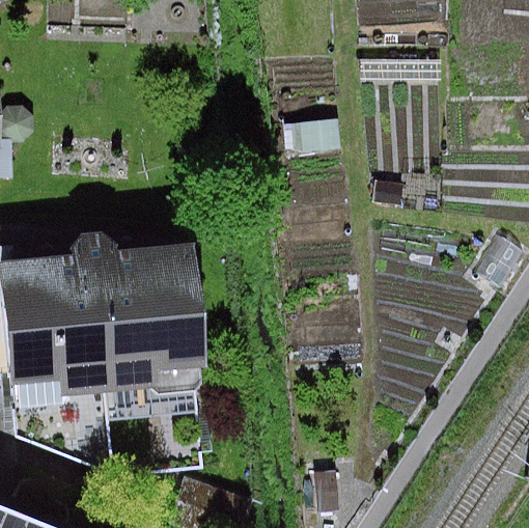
[(413,31),(398,32),(398,43),(414,42),(413,31)]
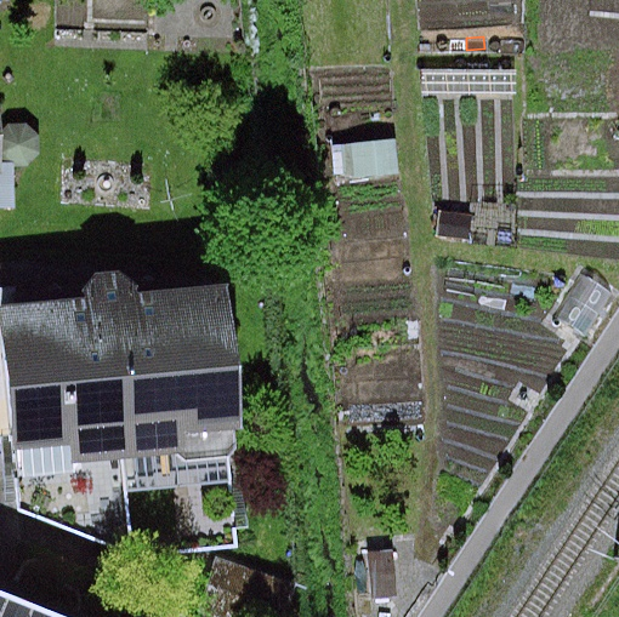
[(444,55),(444,40),(418,39),(416,53),(444,55)]
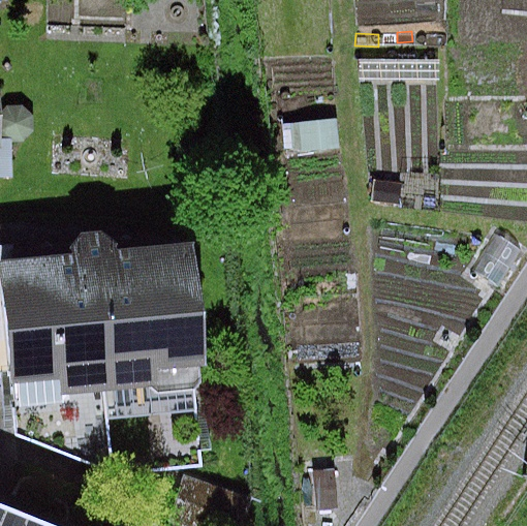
[(435,59),(359,60),(359,82),(435,81),(435,59)]
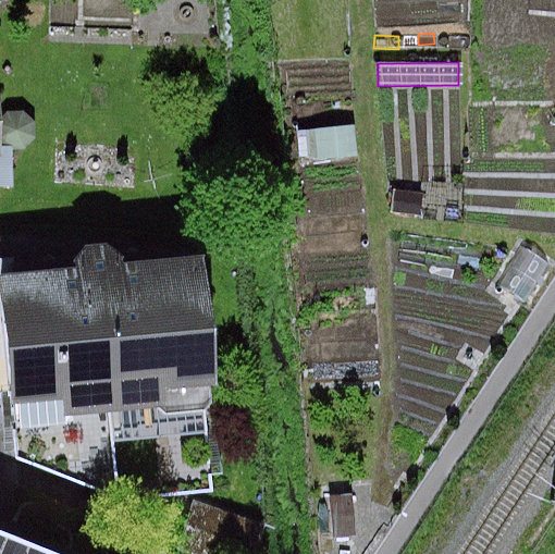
[(22,109),(7,109),(0,119),(0,138),(11,146),(24,146),(33,135),(32,117),(22,109)]
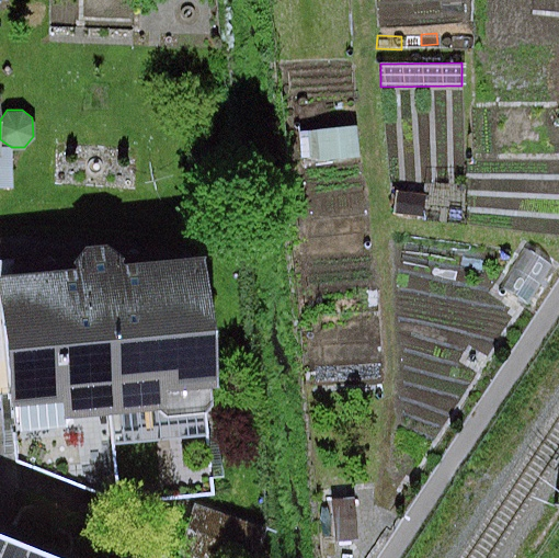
[(356,124),(297,131),(300,157),(318,155),(319,161),(360,156),(356,124)]
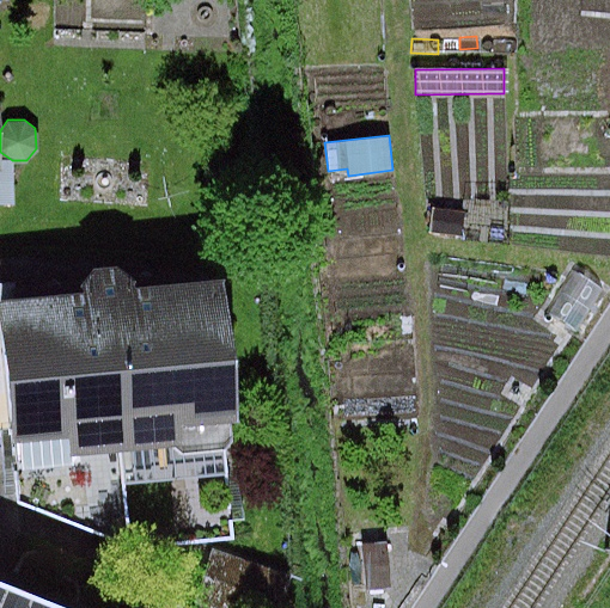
[(0,201),(12,202),(12,160),(0,160),(0,201)]
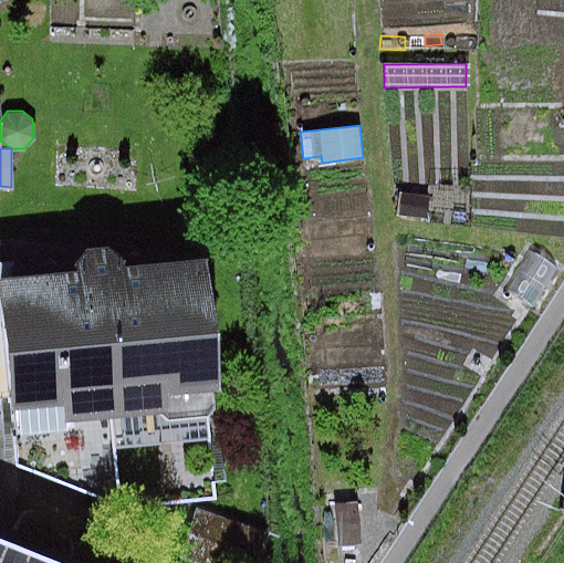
[(429,196),(400,191),(397,215),(426,218),(429,196)]
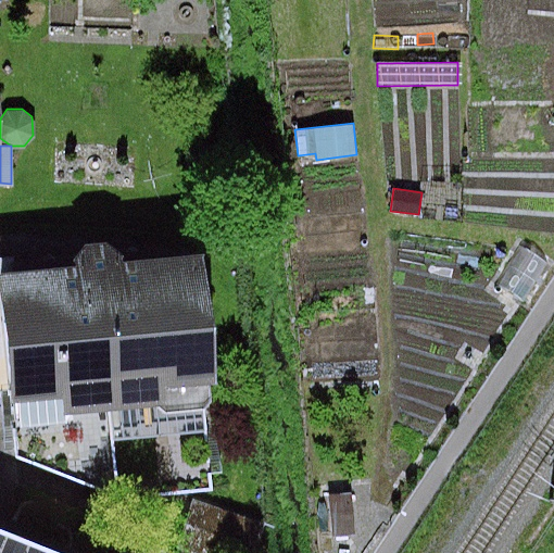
[(10,255),(0,255),(0,397),(12,396),(12,403),(17,402),(20,427),(67,423),(66,413),(159,405),(166,412),(203,409),(211,399),(210,382),(217,382),(205,254),(125,262),(106,240),(84,242),(71,266),(11,272),(10,255)]
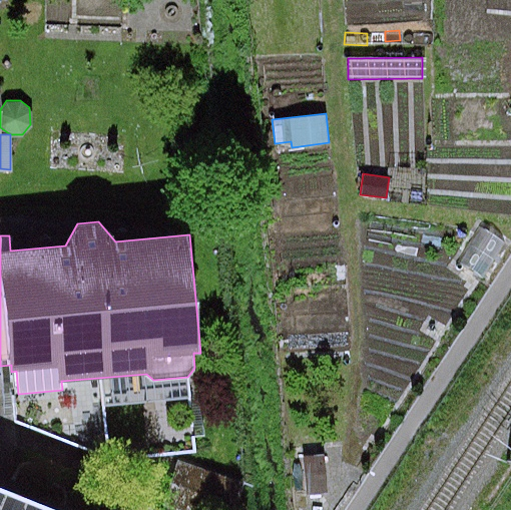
[(504,241),(478,224),(455,261),(482,277),(504,241)]
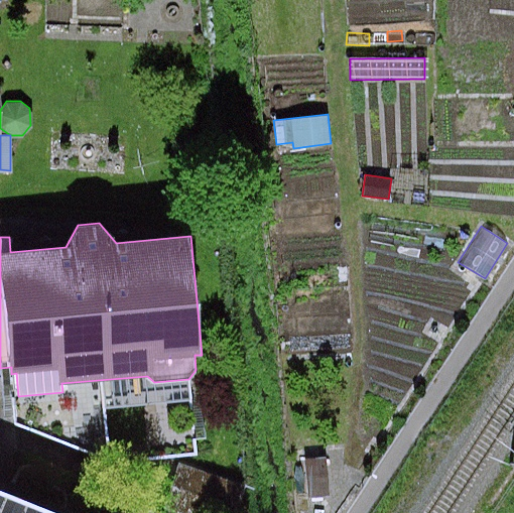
[(325,456),(303,458),(307,497),(329,495),(325,456)]
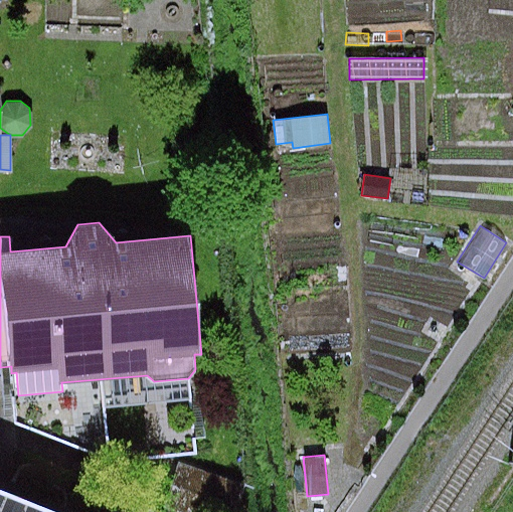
[(235,511),(246,484),(179,461),(163,504),(185,511),(235,511)]
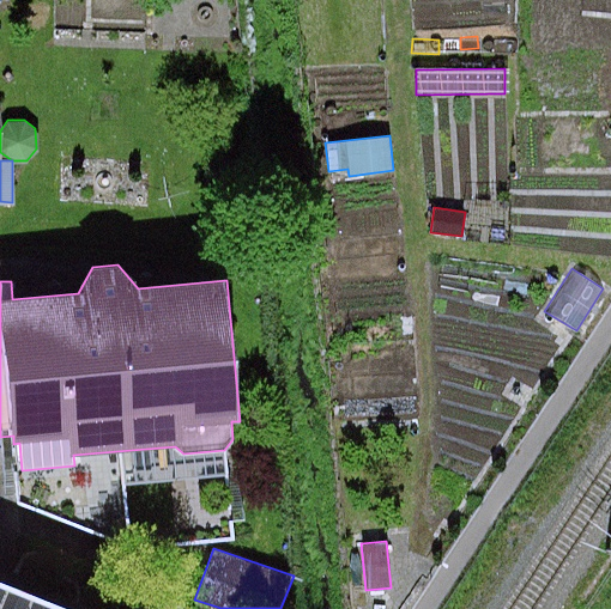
[(0,608),(73,608),(0,579),(0,608)]
